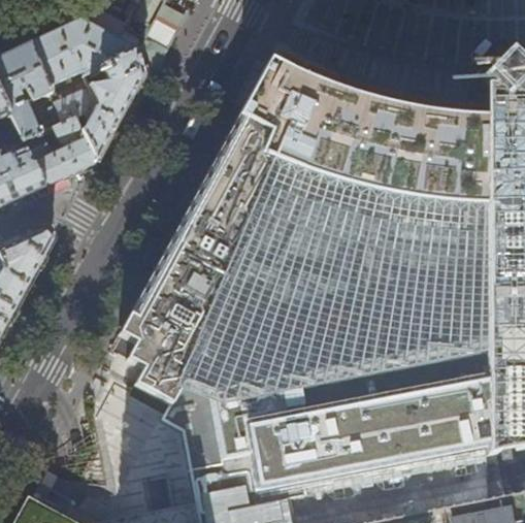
[(63,17),(66,24),(58,28),(32,39),(51,84),(85,68),(88,73),(139,50),(138,48),(138,47),(138,46),(120,36),(127,23),(116,18),(91,3),(63,17)]
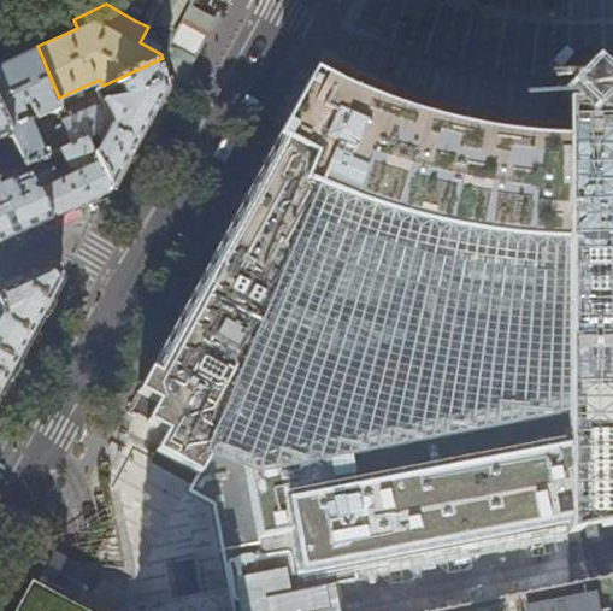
[(0,64),(0,100),(29,162),(51,151),(63,146),(78,139),(68,116),(59,119),(65,135),(46,144),(34,117),(30,117),(24,106),(33,103),(40,116),(63,105),(59,98),(37,46),(24,53),(0,64)]
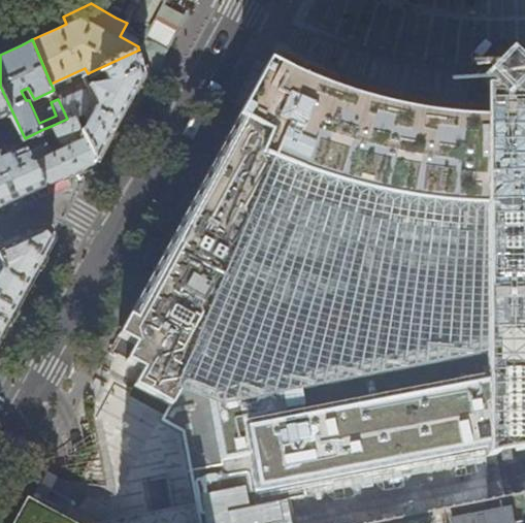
[(154,43),(138,47),(138,48),(139,50),(145,71),(137,87),(120,118),(129,123),(163,59),(154,43)]
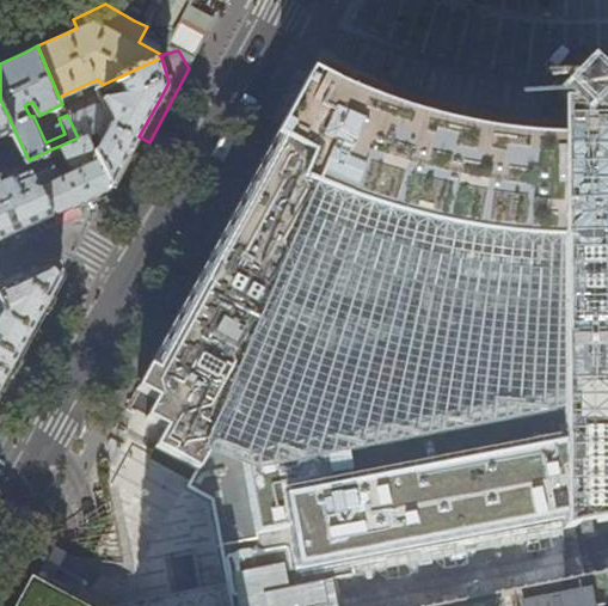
[(607,77),(587,55),(576,65),(562,80),(572,92),(588,108),(602,93),(607,87),(607,77)]
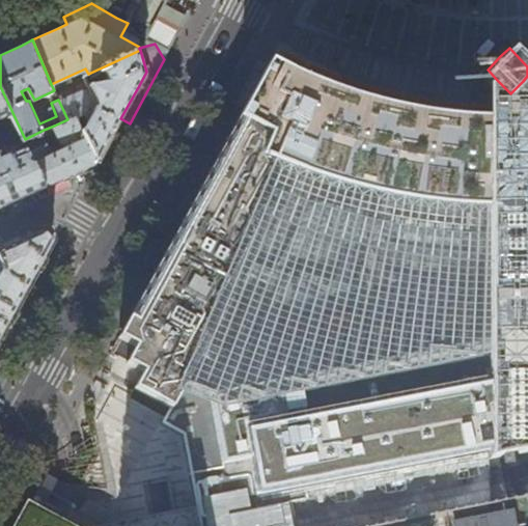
[(146,72),(140,50),(88,74),(91,83),(101,105),(87,111),(93,118),(91,123),(82,113),(77,115),(99,159),(108,141),(120,118),(138,87),(146,72)]
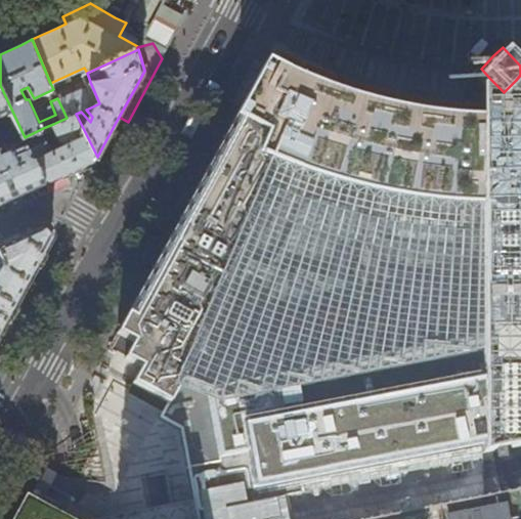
[(127,314),(119,329),(135,338),(127,354),(142,363),(134,379),(170,398),(168,402),(180,409),(182,419),(200,507),(201,518),(417,518),(433,516),(433,514),(438,513),(438,515),(441,514),(433,474),(431,460),(520,442),(520,125),(516,126),(497,127),(489,127),(466,127),(427,124),(402,119),(370,112),(333,99),(327,97),(314,93),(302,87),(296,98),(277,89),(288,68),(278,62),(268,58),(245,102),(243,102),(235,116),(217,149),(205,172),(194,190),(192,195),(164,247),(160,255),(148,275),(140,290),(127,314)]
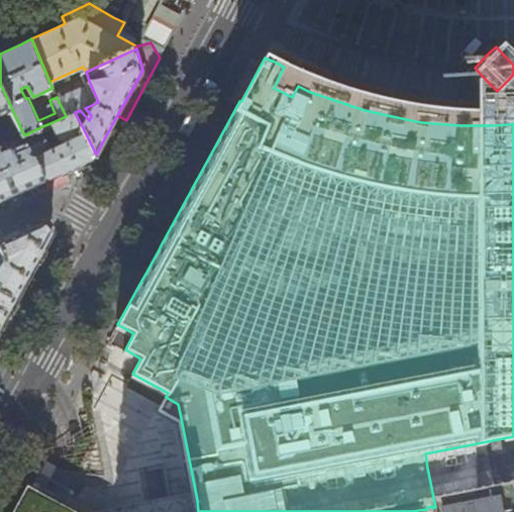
[(497,91),(484,78),(483,125),(491,125),(509,124),(509,79),(497,91)]
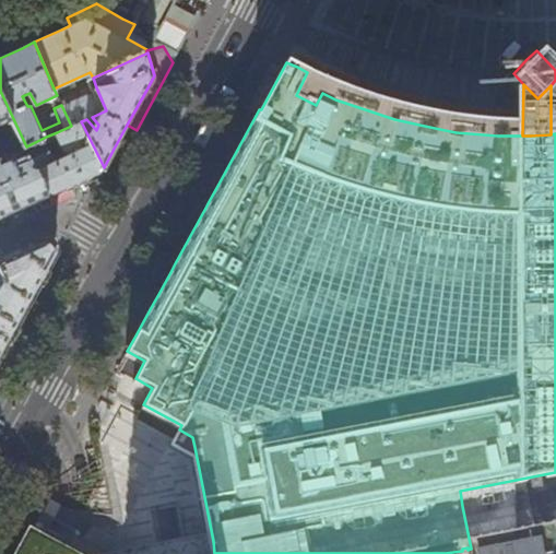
[(61,104),(61,105),(71,126),(81,121),(86,119),(92,117),(106,110),(96,87),(61,104)]
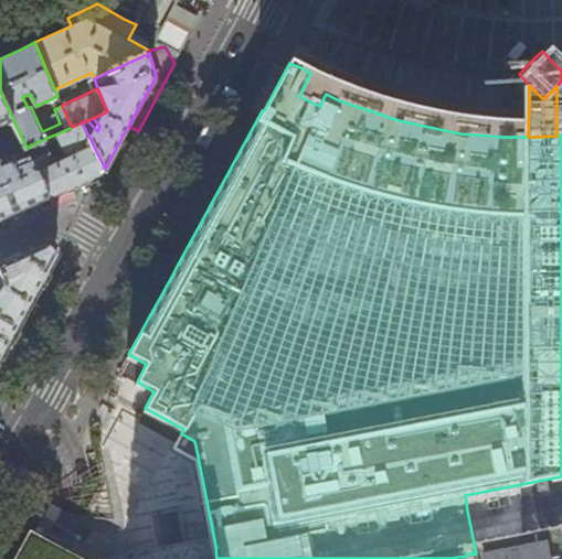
[(27,148),(0,92),(0,213),(2,218),(22,210),(51,196),(27,148)]
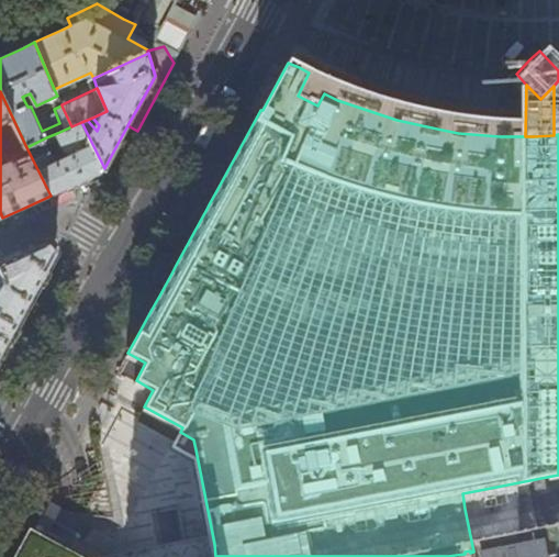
[(81,122),(71,126),(57,133),(66,152),(54,156),(46,137),(26,147),(51,196),(77,184),(103,171),(104,168),(81,122)]
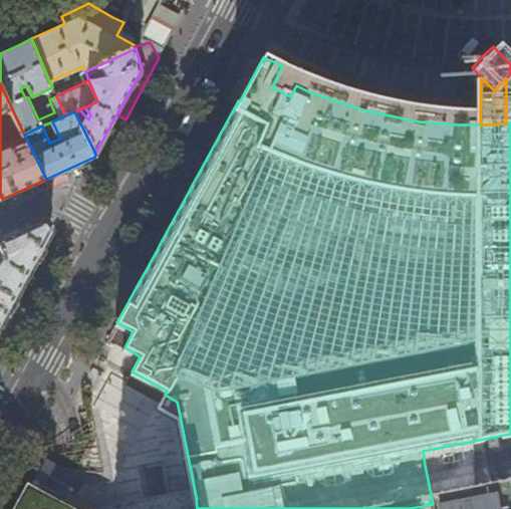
[(0,326),(0,327),(36,262),(53,231),(42,220),(4,238),(0,240),(0,326)]
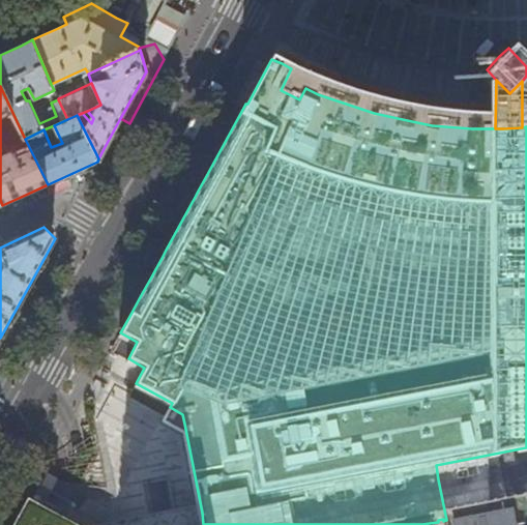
[(517,524),(518,523),(514,505),(508,506),(508,508),(484,513),(484,512),(478,512),(479,514),(446,520),(443,521),(443,519),(438,520),(438,522),(421,524),(203,524),(202,513),(201,514),(193,504),(135,516),(116,520),(114,524),(517,524)]
